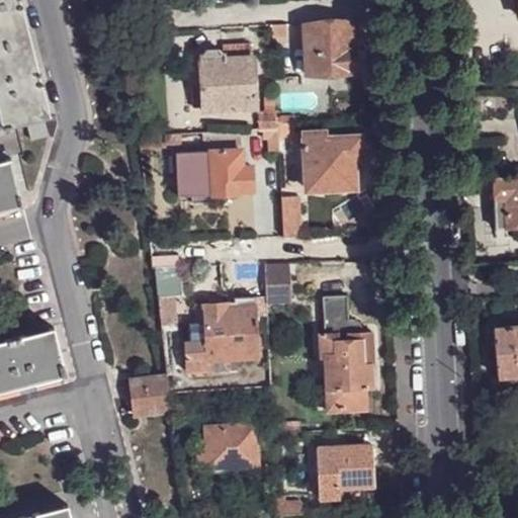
[(28,122),(45,117),(51,116),(20,0),(0,0),(0,114),(3,128),(16,125),(28,122)]
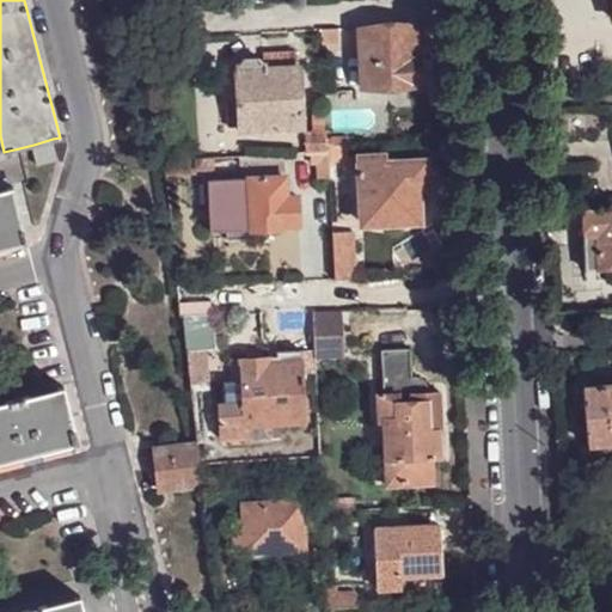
[(417,23),(357,26),(362,87),(433,84),(430,47),(418,48),(417,36),(432,35),(430,29),(417,29),(417,23)]
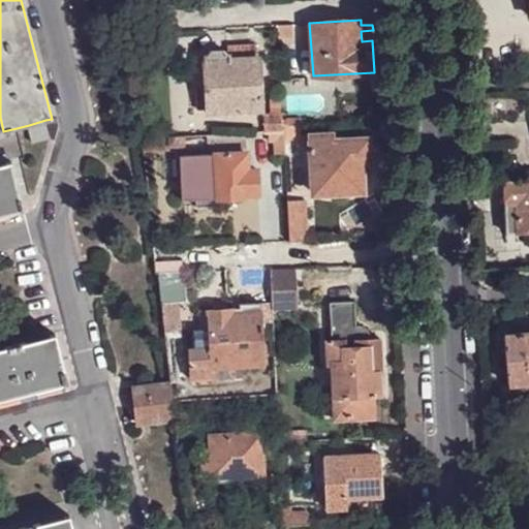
[(276,25),(277,40),(291,39),(290,25),(276,25)]
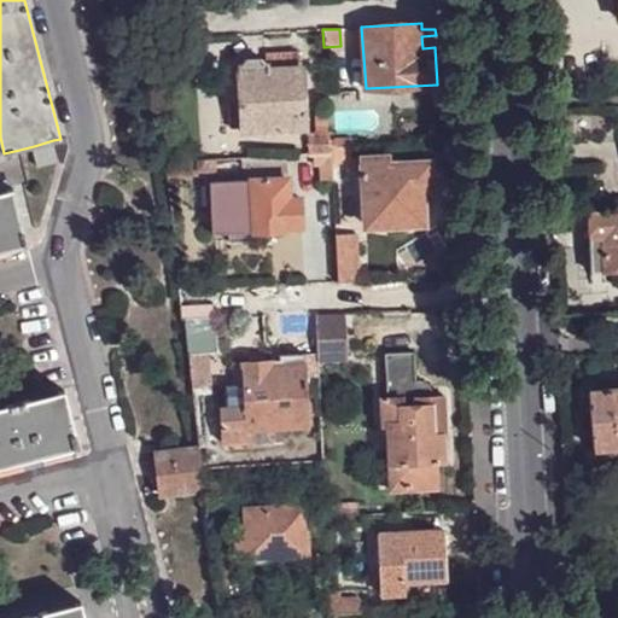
[(267,70),(267,62),(238,64),(243,130),(305,127),(301,69),(298,69),(297,52),(277,53),(278,63),(278,69),(267,70)]
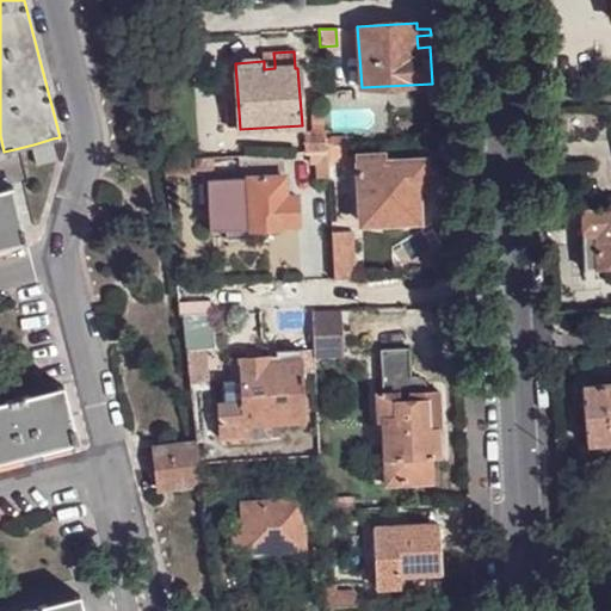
[(309,124),(325,124),(325,110),(309,111),(309,124)]
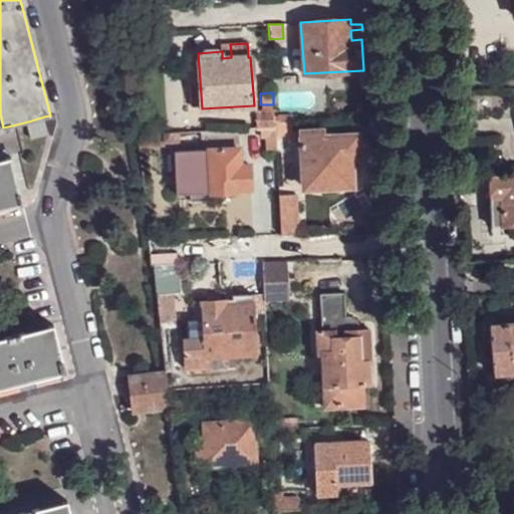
[(253,112),(254,129),(274,127),(274,121),(274,111),(253,112)]
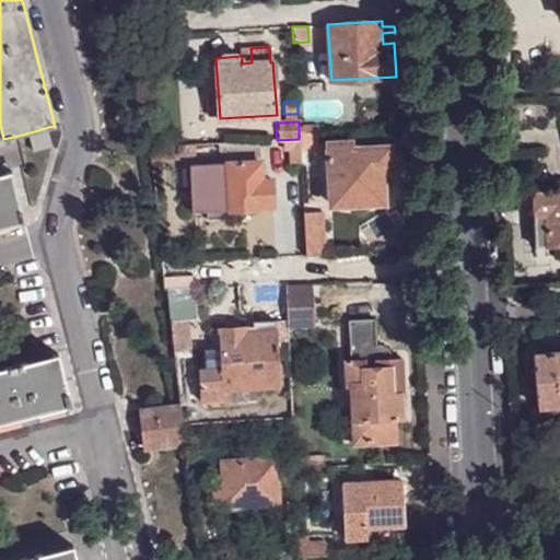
[(53,146),(48,127),(31,132),(34,150),(53,146)]
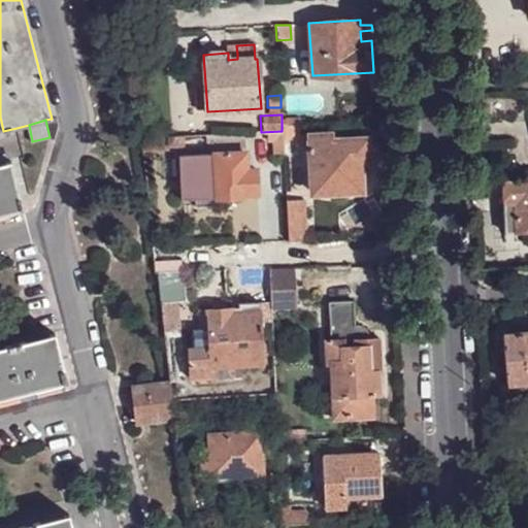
[(282,125),(282,131),(283,138),(299,137),(299,123),(282,125)]
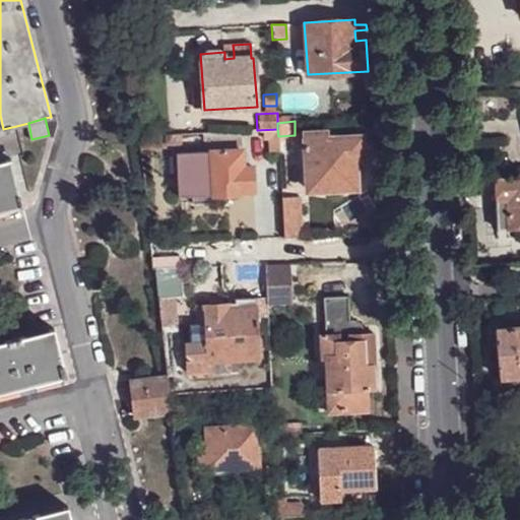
[(257,130),(257,139),(268,138),(269,151),(279,150),(278,136),(277,129),(257,130)]
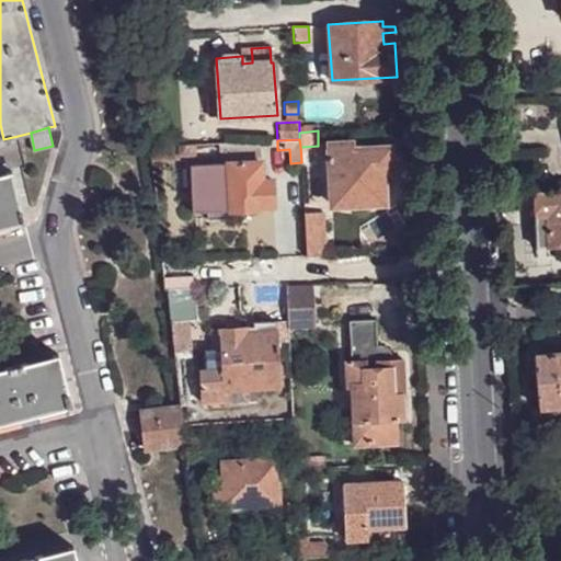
[(230,218),(230,209),(256,209),(255,206),(273,205),(272,180),(261,180),(260,141),(219,144),(219,163),(190,164),(191,212),(206,212),(206,219),(230,218)]
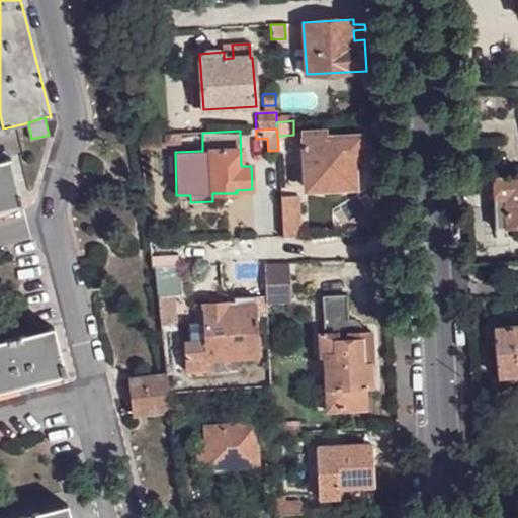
[(325,139),(325,133),(325,131),(304,132),(306,188),(353,186),(352,159),(359,159),(358,137),(334,139),(325,139)]
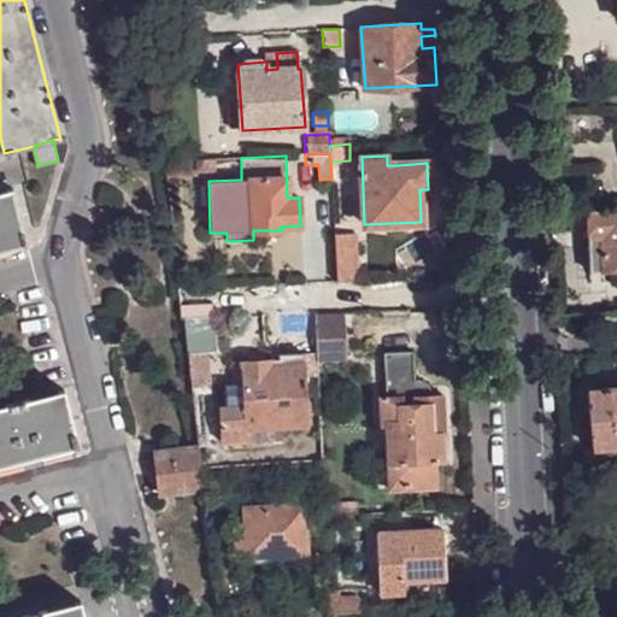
[(207,160),(189,160),(191,177),(207,176),(207,160)]
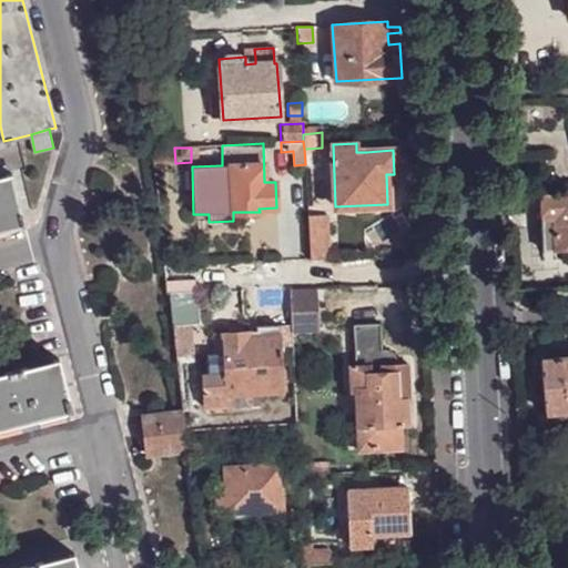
[(0,231),(24,225),(22,214),(11,173),(0,175),(0,231)]
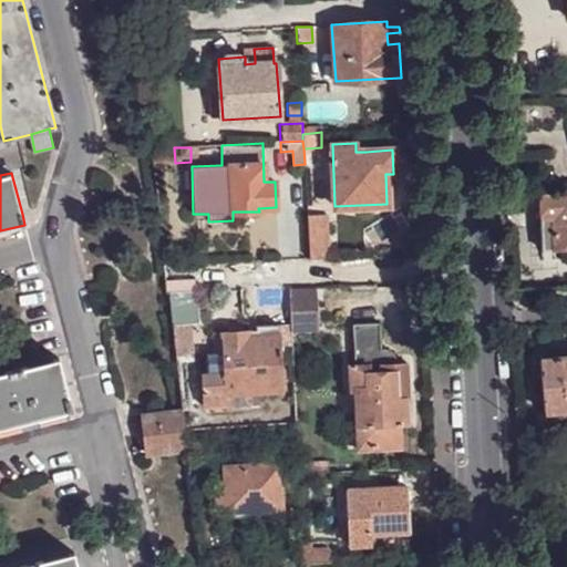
[(566,191),(539,193),(539,194),(543,251),(566,250),(566,191)]
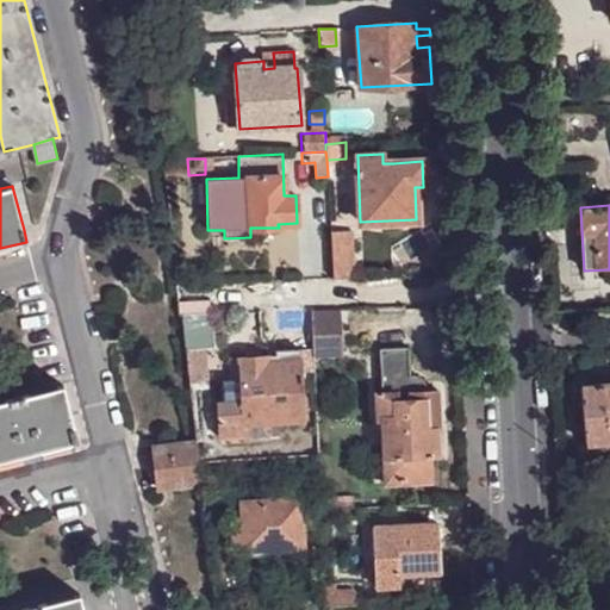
[(331,231),(334,279),(353,278),(350,230),(331,231)]
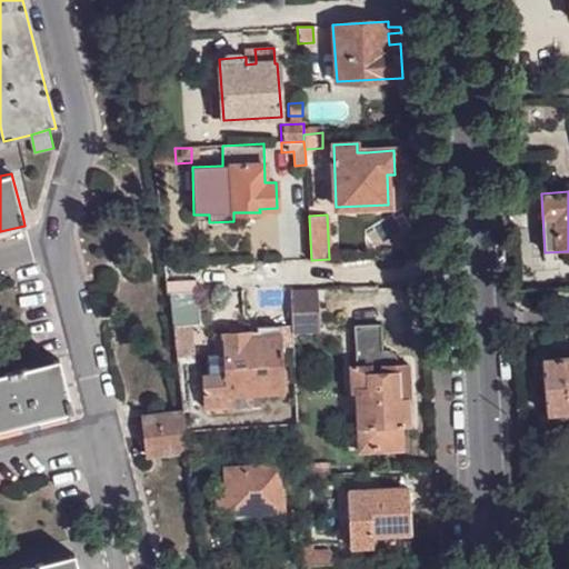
[(169,293),(170,306),(193,306),(192,292),(169,293)]
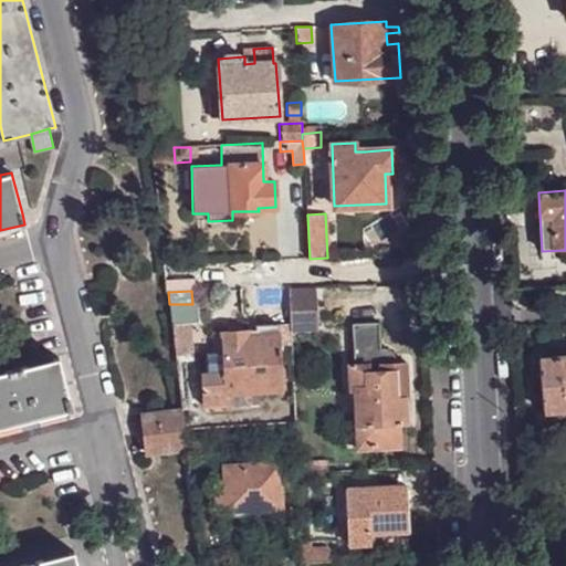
[(317,292),(289,293),(290,328),(318,327),(317,292)]
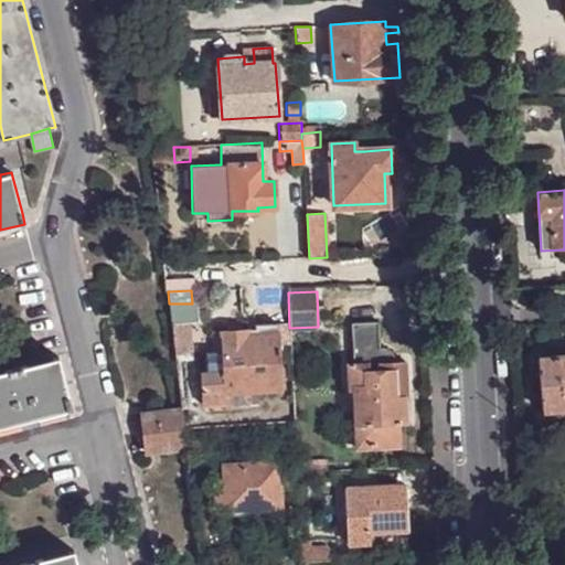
[(169,304),(171,323),(194,321),(194,318),(196,318),(194,304),(192,304),(169,304)]
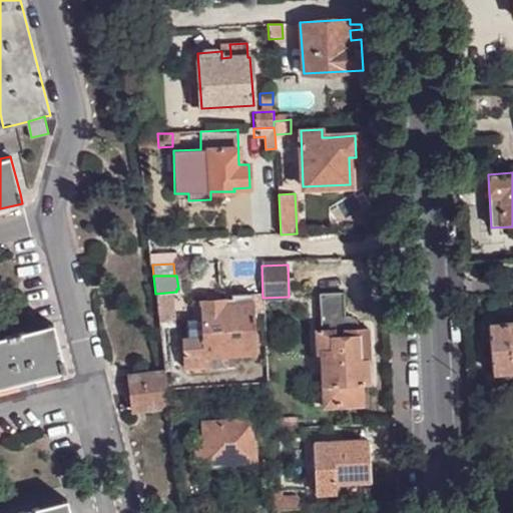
[(254,355),(252,291),(230,292),(231,296),(223,296),(223,299),(218,300),(218,296),(205,297),(205,300),(200,301),(201,319),(185,319),(186,339),(182,340),(183,368),(204,367),(203,358),(254,355)]
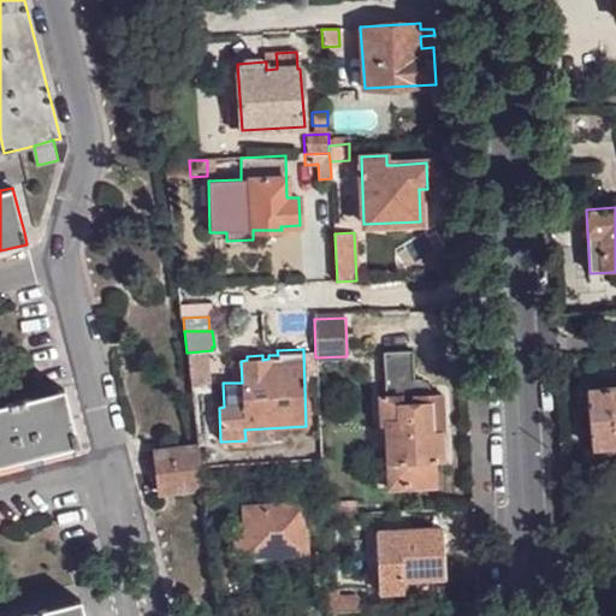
[(389,462),(433,461),(442,460),(440,436),(444,436),(442,394),(414,394),(413,360),(383,361),(389,462)]
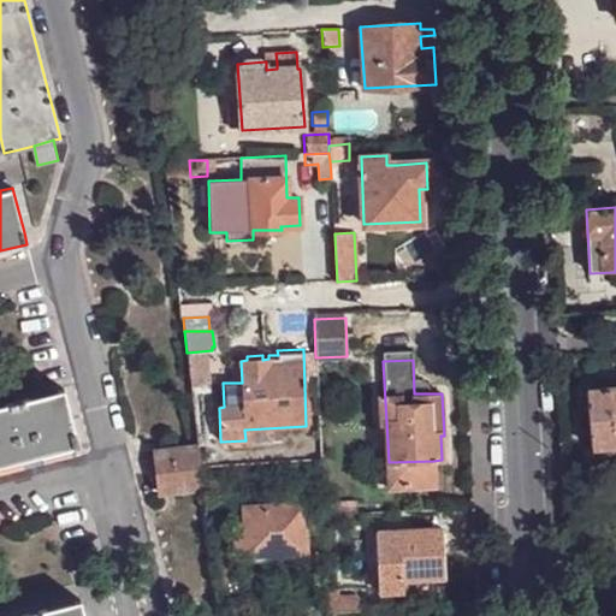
[(615,386),(588,390),(588,410),(592,448),(615,445),(615,386)]
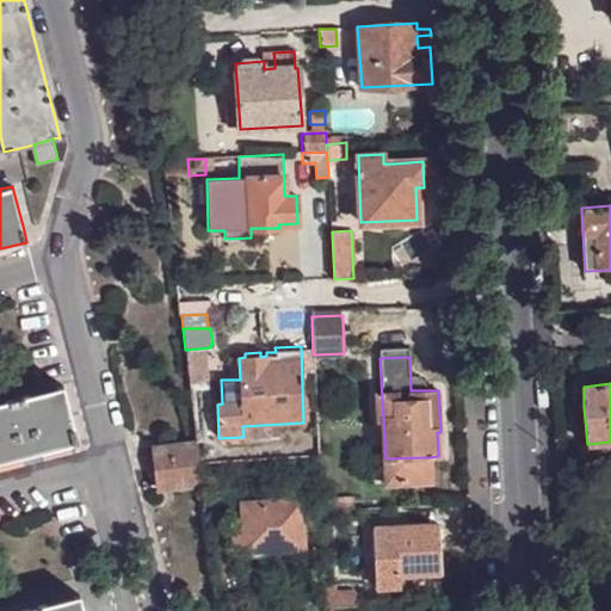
[(0,401),(0,461),(76,442),(62,386),(0,401)]
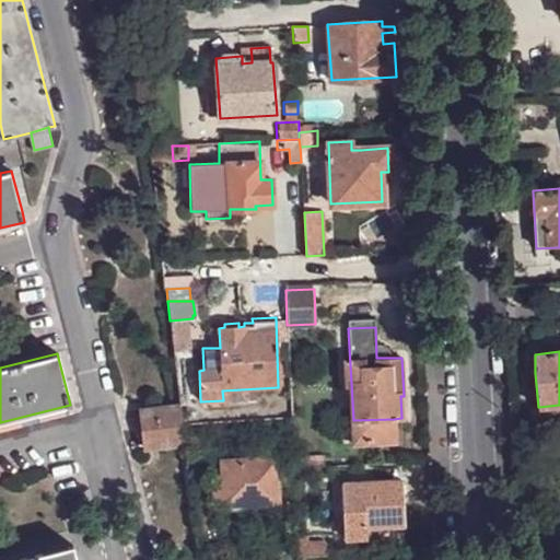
[(183,424),(181,406),(141,410),(144,448),(185,443),(183,424)]
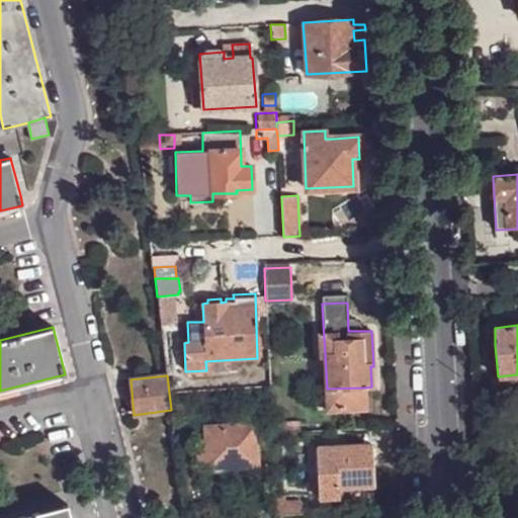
[(365,408),(364,387),(327,389),(329,410),(365,408)]
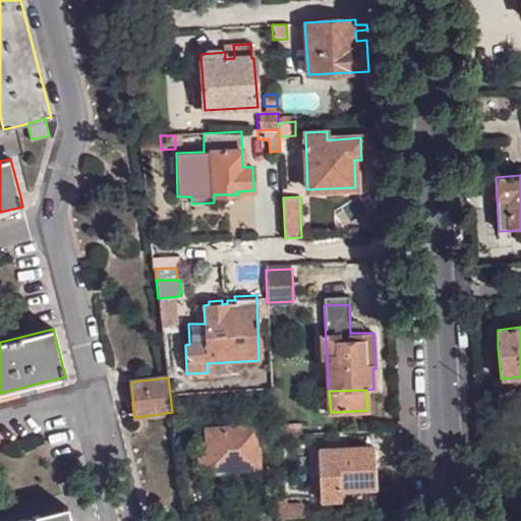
[(255,426),(237,426),(205,427),(206,447),(207,465),(207,469),(257,467),(257,463),(256,442),(255,426)]
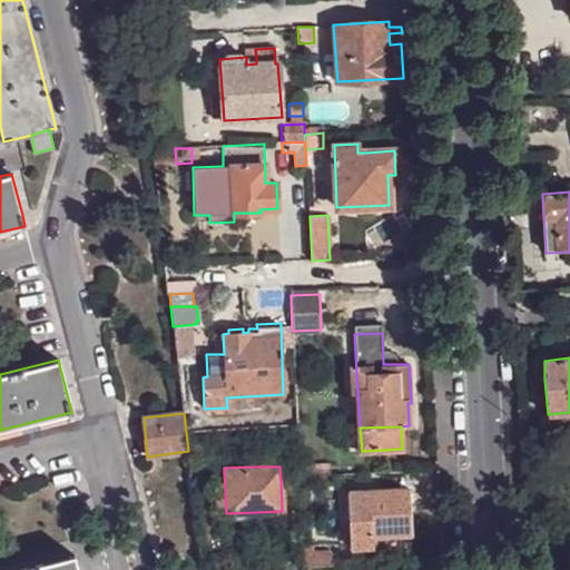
[(409,487),(347,490),(351,547),(373,546),(373,534),(411,533),(409,487)]
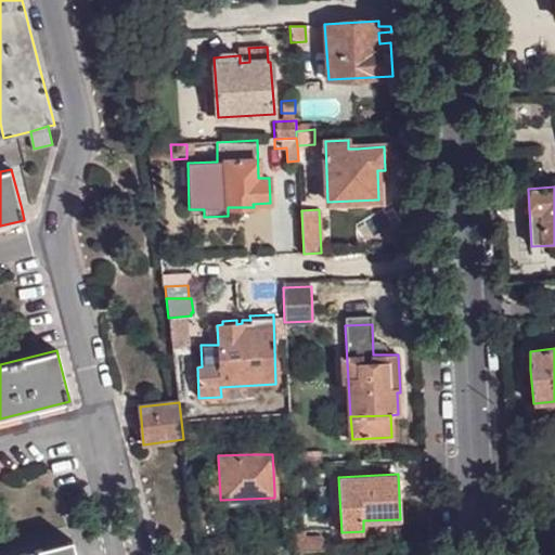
[(211,497),(220,495),(219,476),(210,476),(211,497)]
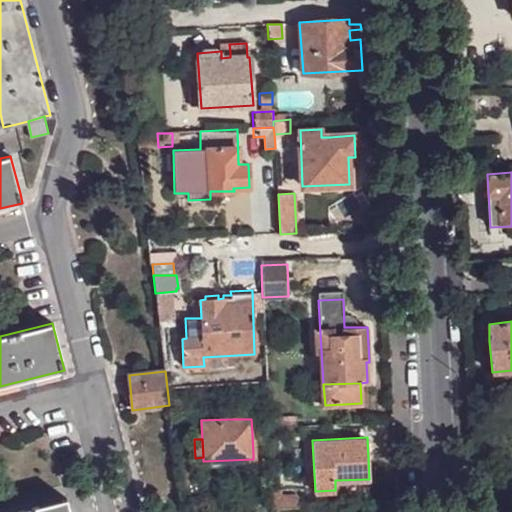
[(271,496),(271,509),(298,508),(298,499),(294,495),(271,496)]
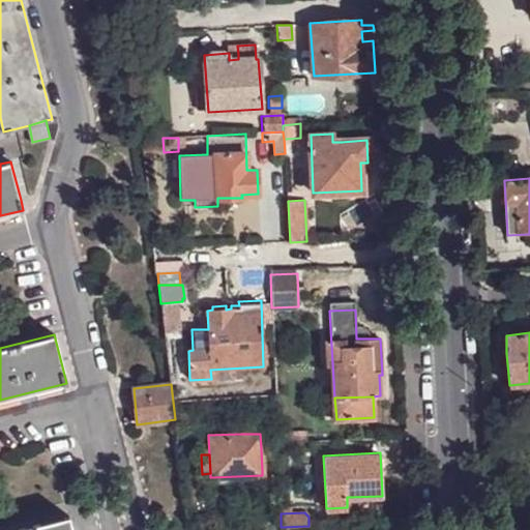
[(70,529),(67,518),(17,529),(70,529)]
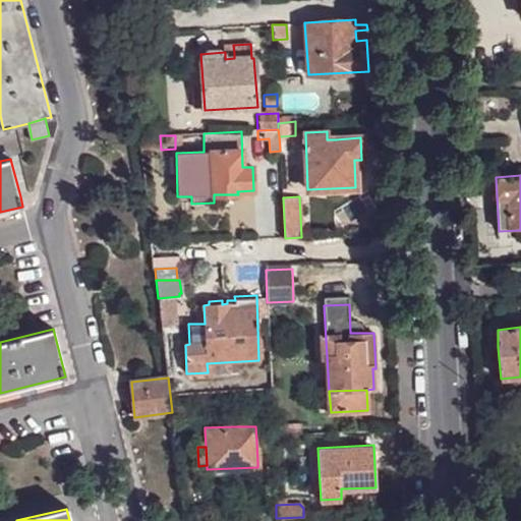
All buildings are outlined.
